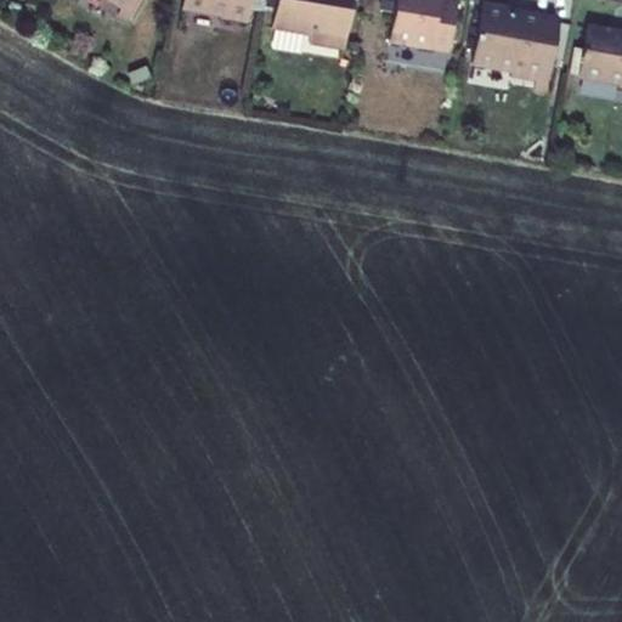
[(109,0),(122,6),(133,12),(139,0),(109,0)]
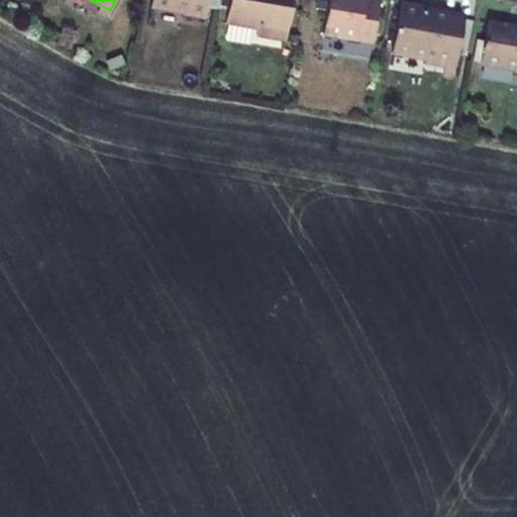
[(151,0),(150,7),(184,12),(184,16),(205,20),(208,0),(151,0)]
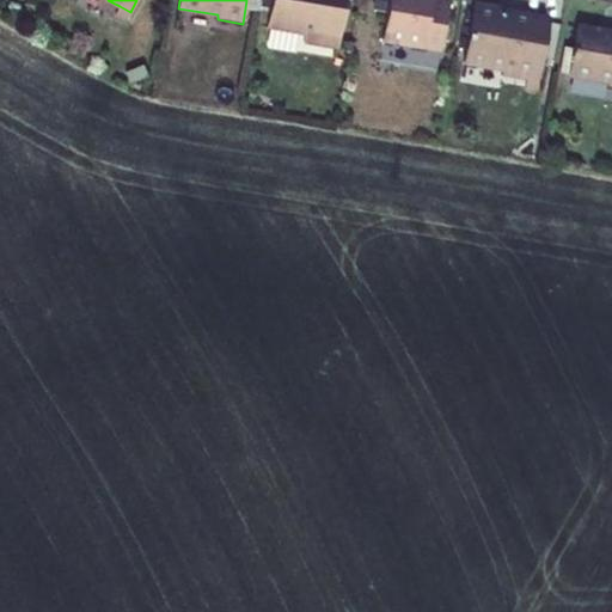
[(271,0),(267,28),(305,34),(304,42),(338,48),(347,0),(271,0)]
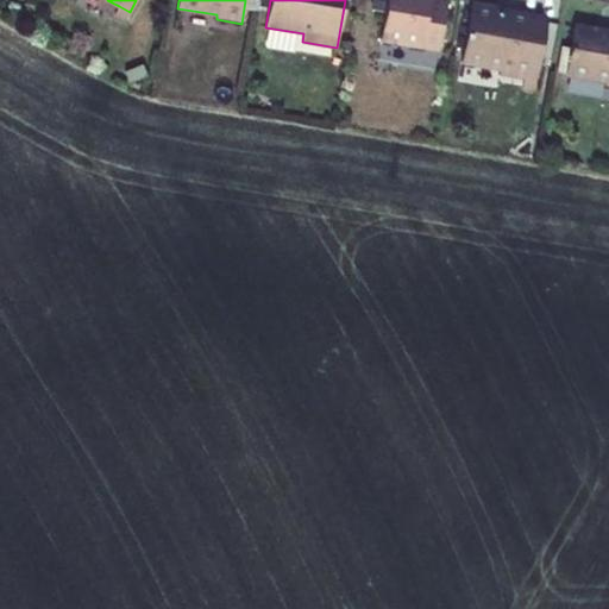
[(387,0),(381,42),(439,52),(447,4),(429,1),(429,0),(387,0)]
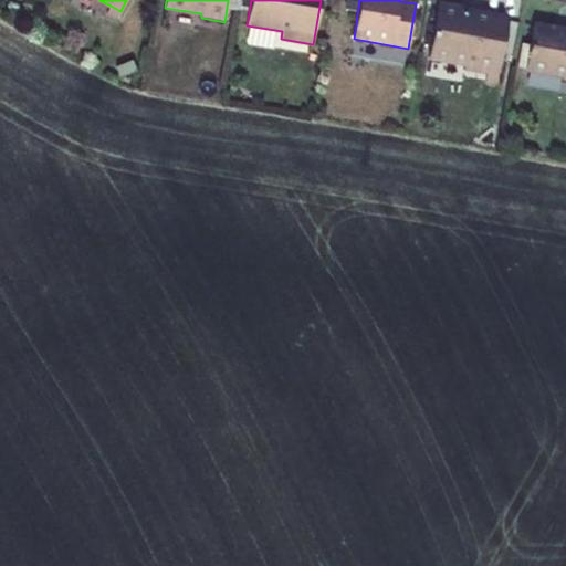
[(121,11),(111,6),(107,13),(116,19),(121,11)]
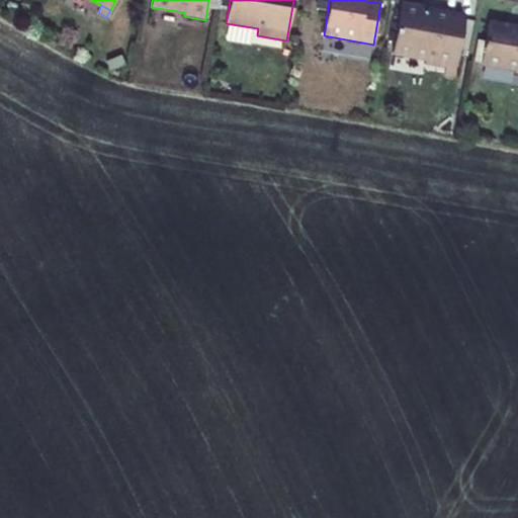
[(422,10),(401,6),(392,57),(424,63),(423,69),(445,73),(455,75),(465,20),(434,14),(433,19),(420,17),(421,12),(422,10)]
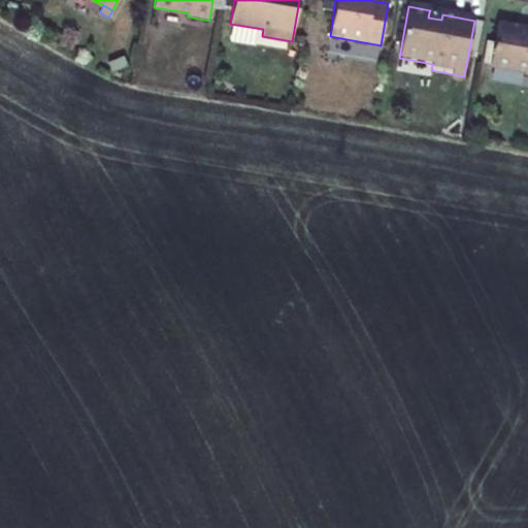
[(527,29),(497,24),(491,65),(525,71),(524,75),(527,75),(527,29)]
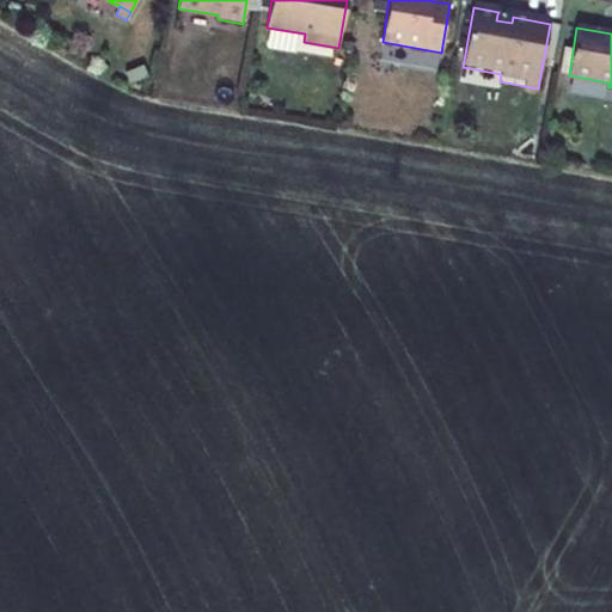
[(538,89),(526,86),(525,95),(537,97),(538,89)]
